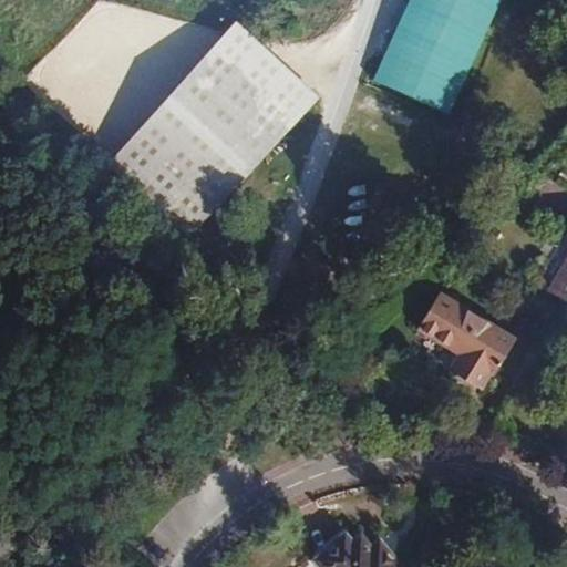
[(412,0),(379,83),(457,114),(503,0),(412,0)]
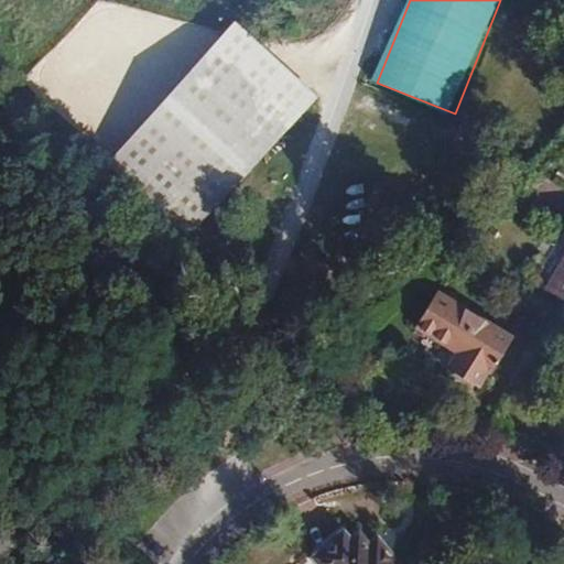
[(236,23),(97,177),(185,256),(318,95),(236,23)]
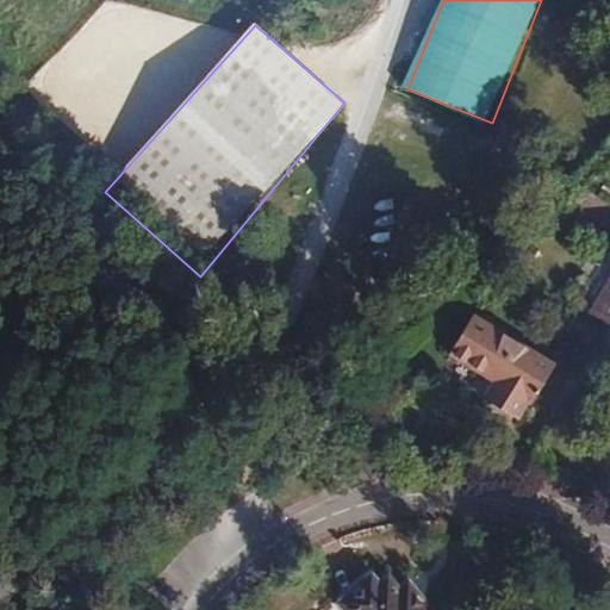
[(417,95),(405,123),(453,143),(465,114),(417,95)]
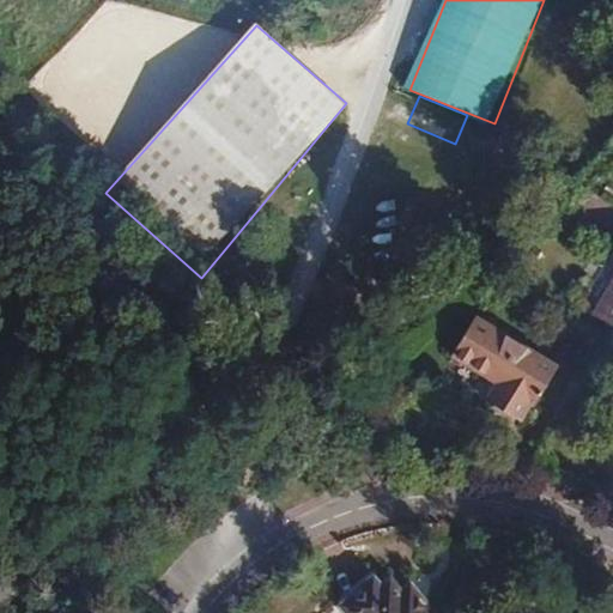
[(590,319),(612,281),(612,243),(574,308),(590,319)]
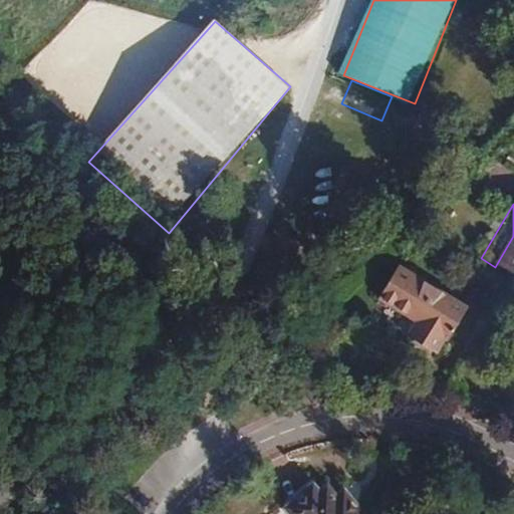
[(513,236),(495,267),(513,278),(513,236)]
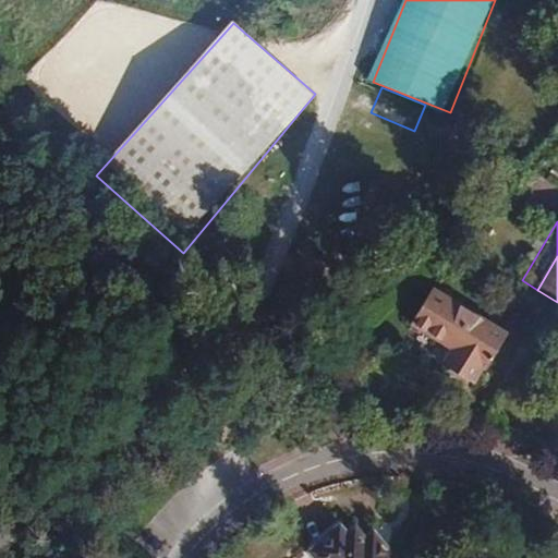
[(507,340),(433,295),(411,330),(453,356),(445,372),(472,390),(482,374),(485,376),(507,340)]
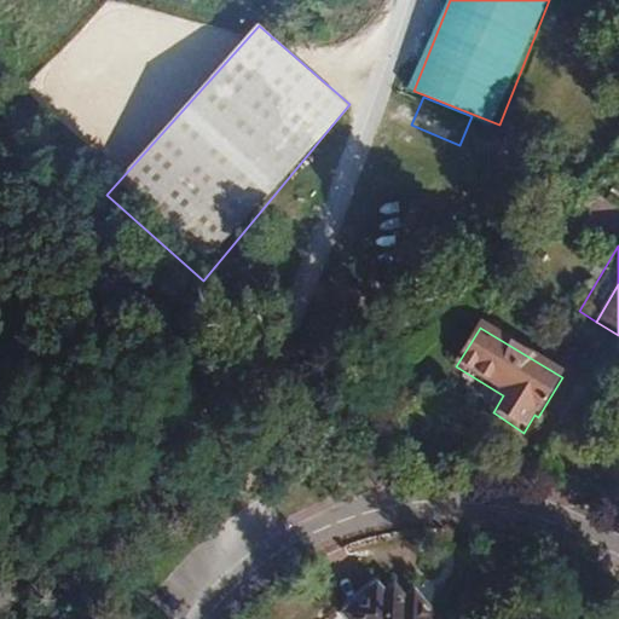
[(380,594),(372,585),(340,613),(345,618),(429,618),(405,591),(398,597),(387,586),(380,594)]
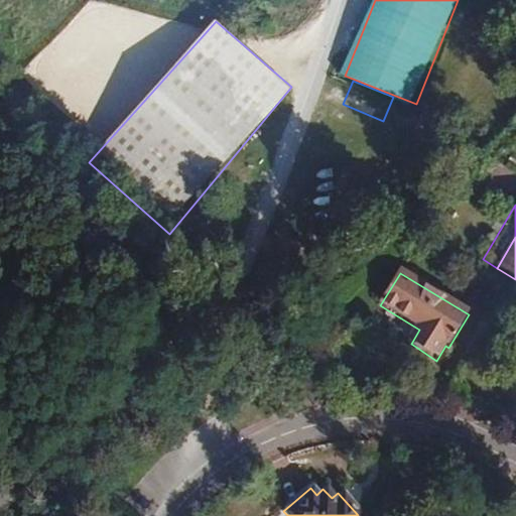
All buildings are outlined.
